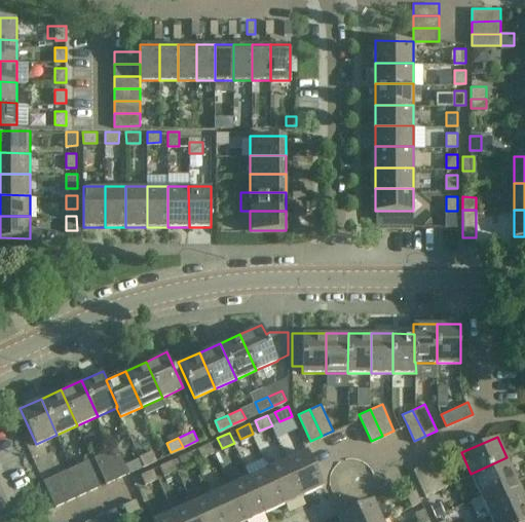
[(197,447),(202,457),(215,451),(211,441),(197,447)]
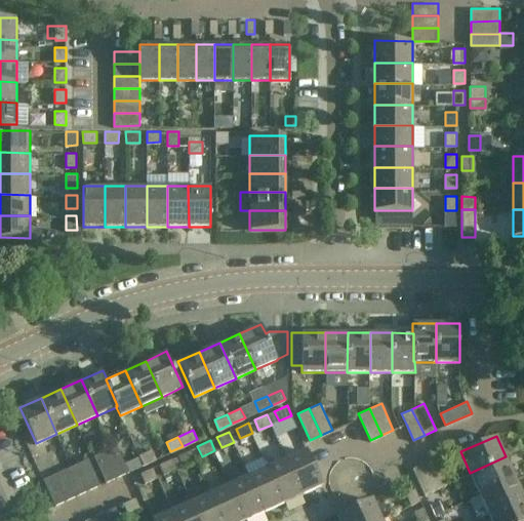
[(117,444),(105,450),(117,476),(129,471),(130,470),(144,464),(139,455),(125,463),(117,444)]
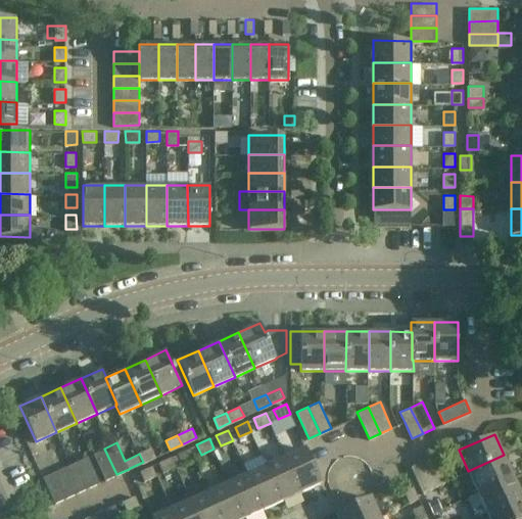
[(139,454),(143,462),(156,456),(151,446),(139,453),(139,454)]
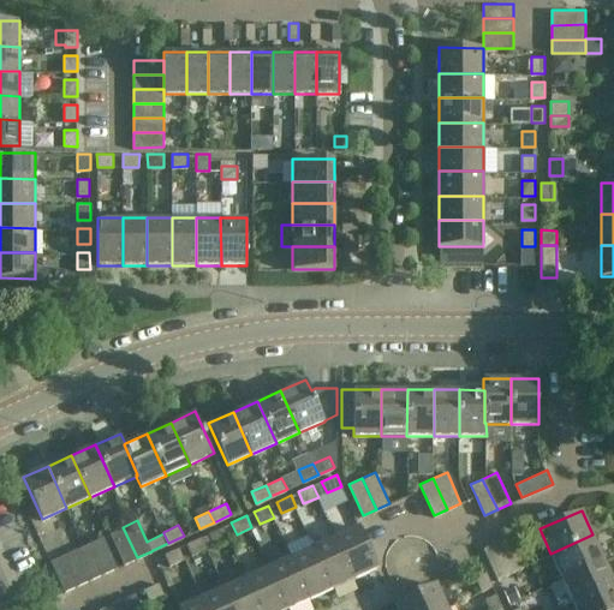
[(379,567),(359,525),(335,536),(355,576),(379,567)]
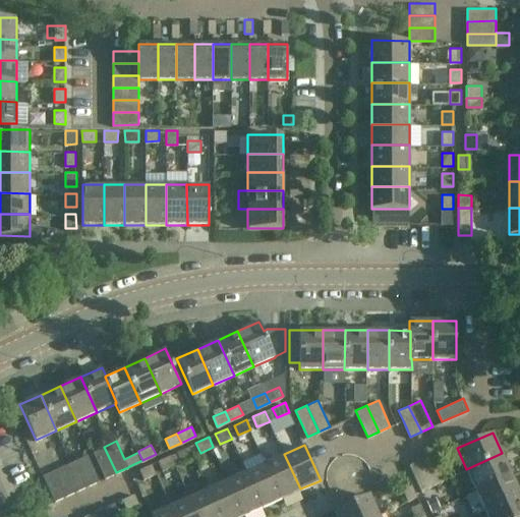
[(189,446),(177,452),(181,461),(194,455),(189,446)]
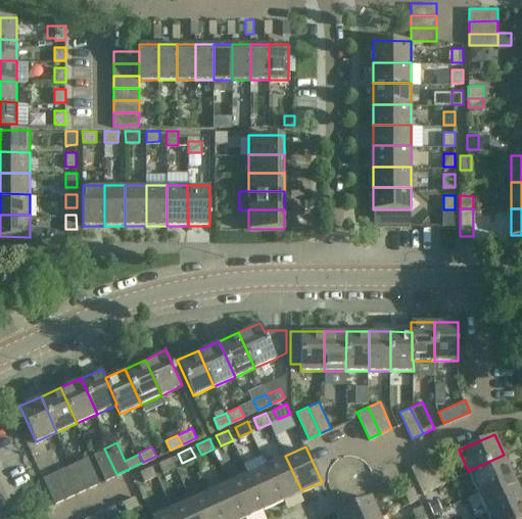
[(94,453),(105,479),(116,474),(104,449),(94,453)]
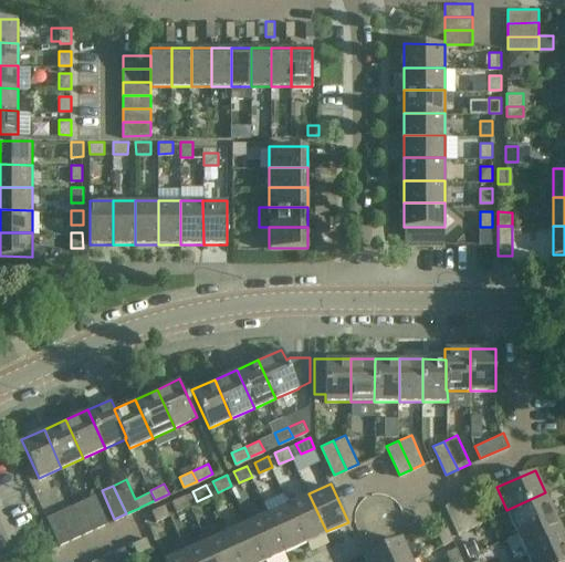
[(545,492),(506,510),(516,532),(555,514),(545,492)]
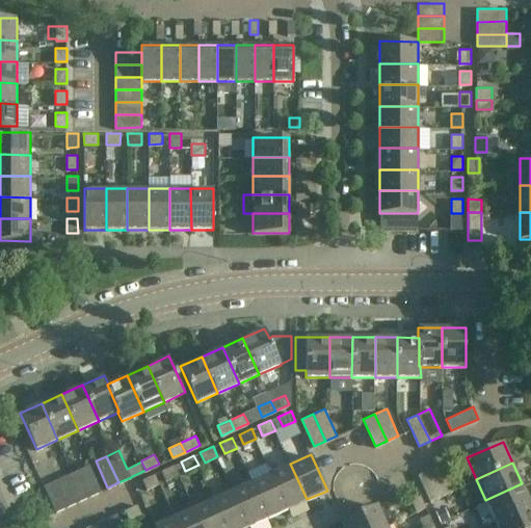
[(78,469),(90,495),(102,490),(89,464),(78,469)]
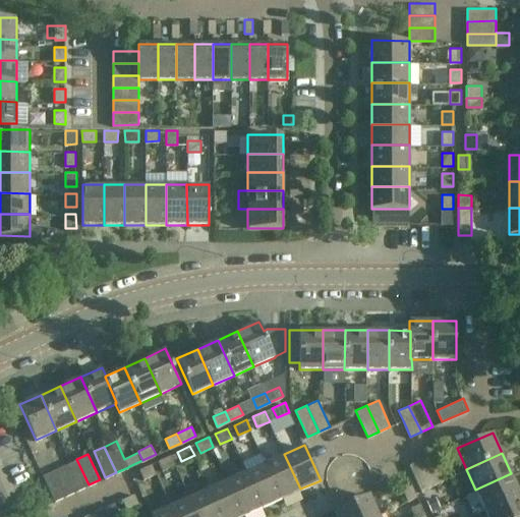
[(175,464),(171,454),(158,460),(163,470),(175,464)]
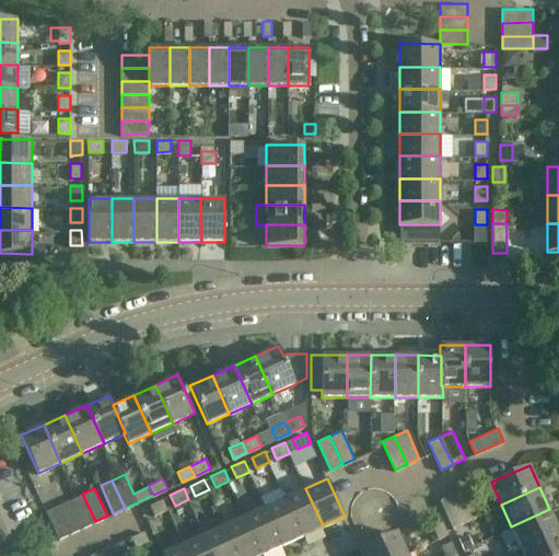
[(323,525),(305,488),(286,497),(302,535),(323,525)]
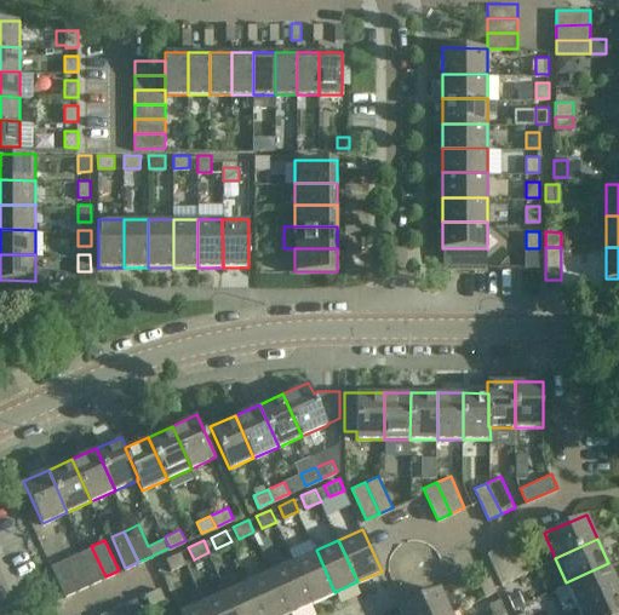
[(500,546),(515,578),(529,570),(515,540),(500,546)]
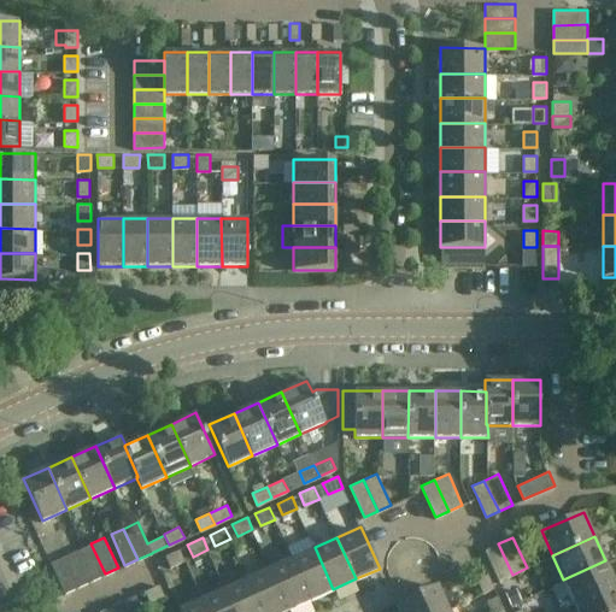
[(77,549),(92,581),(105,574),(91,543),(77,549)]
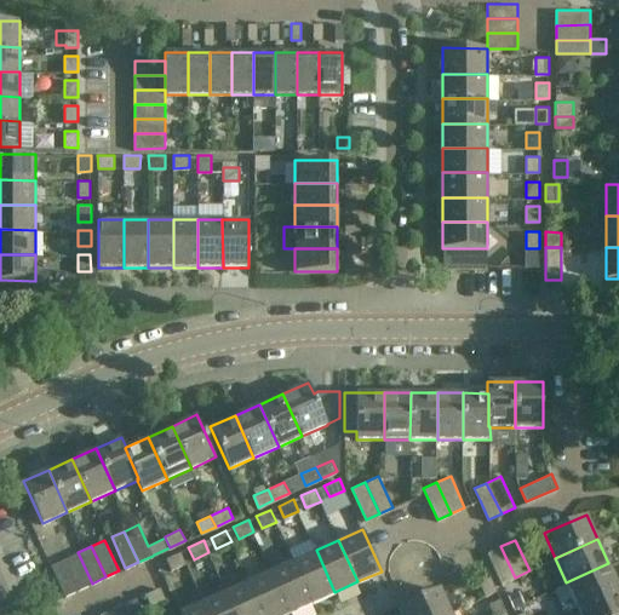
[(515,578),(500,546),(487,552),(502,582),(515,578)]
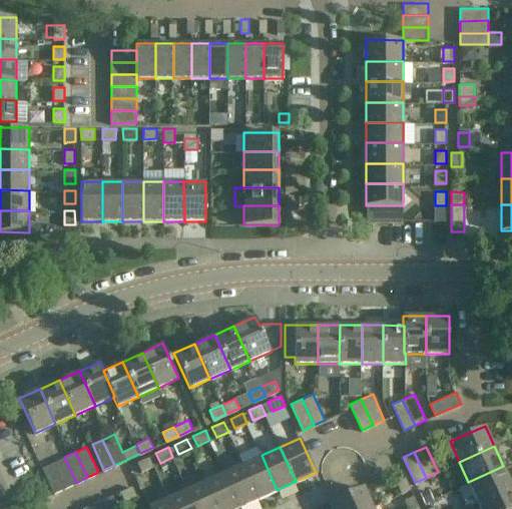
[(277,490),(262,455),(242,464),(259,498),(277,490)]
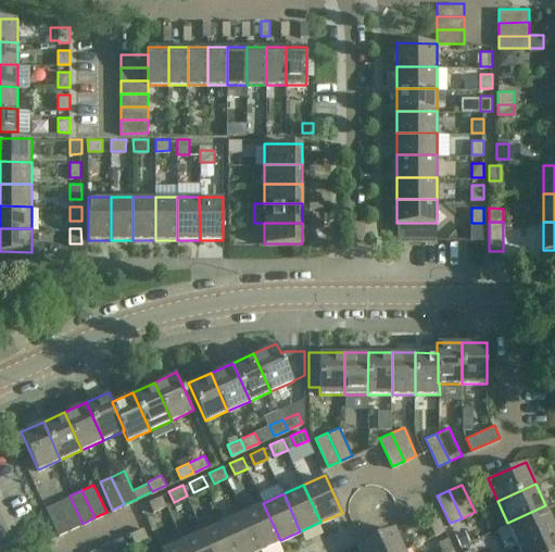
[(149,501),(153,511),(167,504),(162,494),(149,501)]
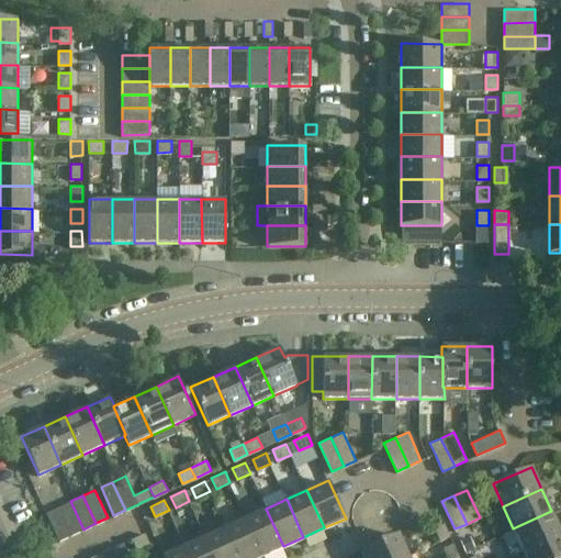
[(70,501),(58,506),(71,535),(83,529),(70,501)]
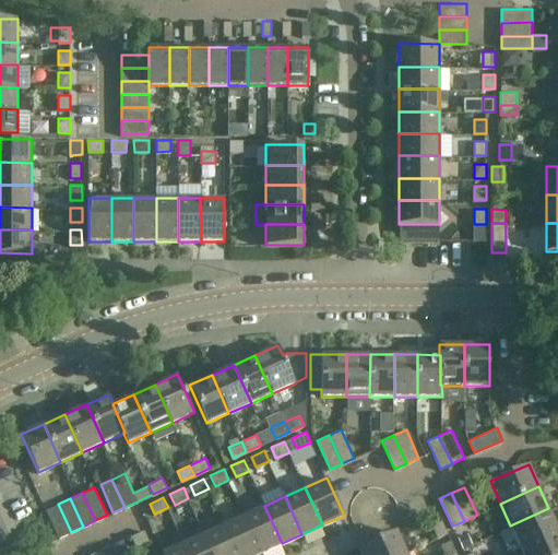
[(58,504),(46,510),(59,538),(71,532),(58,504)]
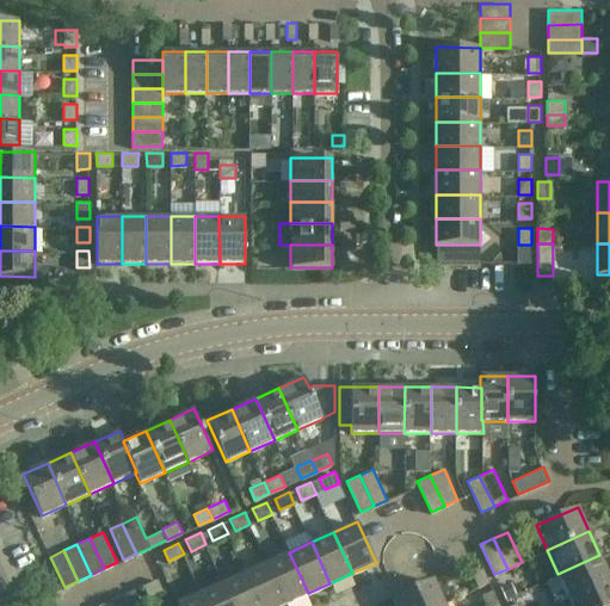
[(267,562),(285,604),(308,593),(289,552),(267,562)]
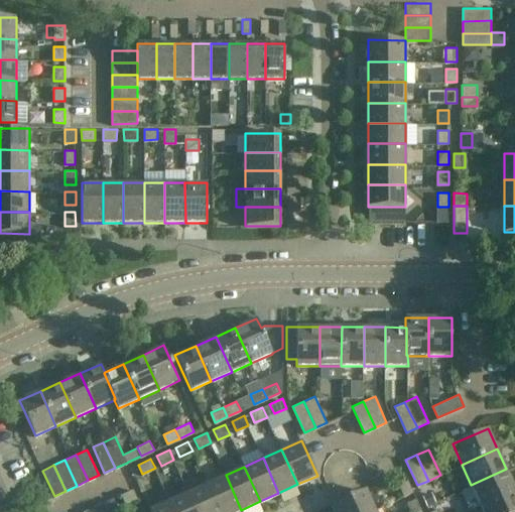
[(480,505),(514,488),(514,486),(506,469),(471,485),(480,505)]
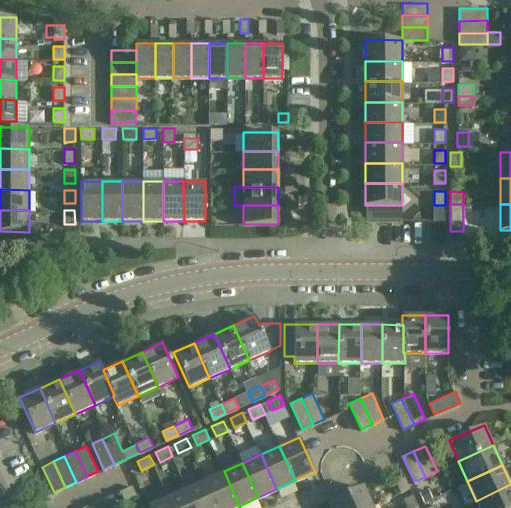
[(234,507),(239,506),(224,471),(205,480),(217,507),(234,507)]
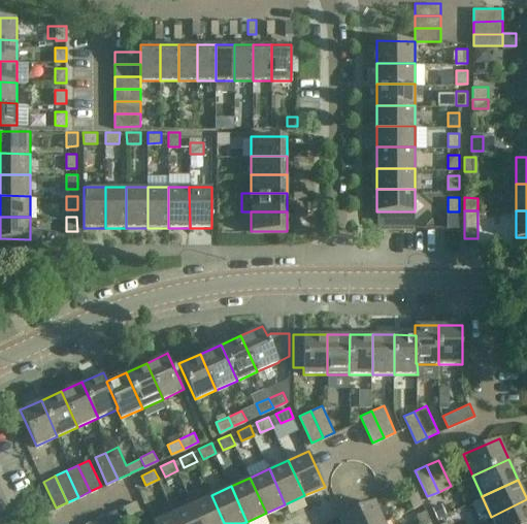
[(414,508),(423,502),(418,490),(407,494),(414,508)]
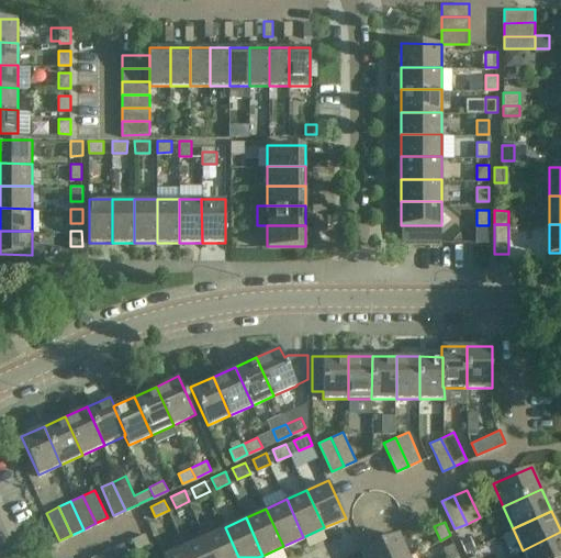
[(238,557),(225,527),(204,536),(214,557),(238,557)]
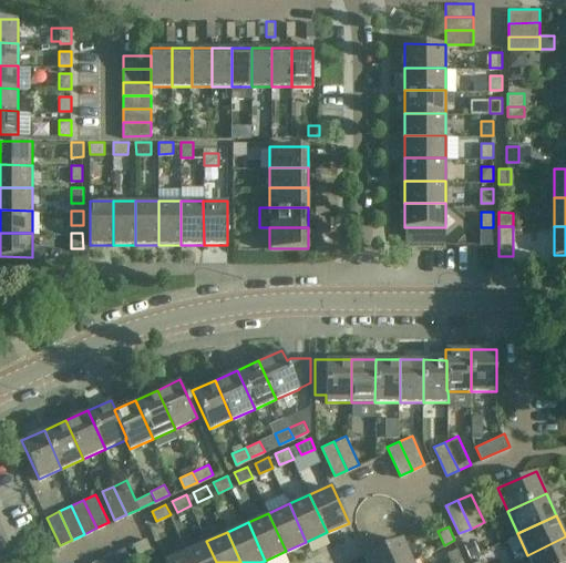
[(137,553),(151,548),(146,536),(133,543),(137,553)]
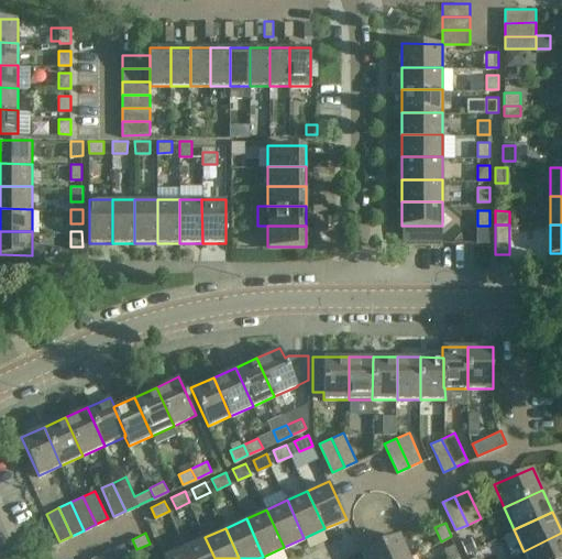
[(561,533),(524,551),(527,558),(561,558),(561,533)]
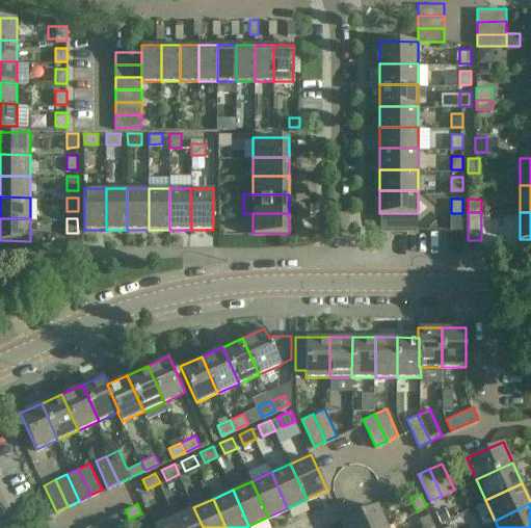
[(378,504),(342,521),(345,527),(378,527),(388,524),(378,504)]
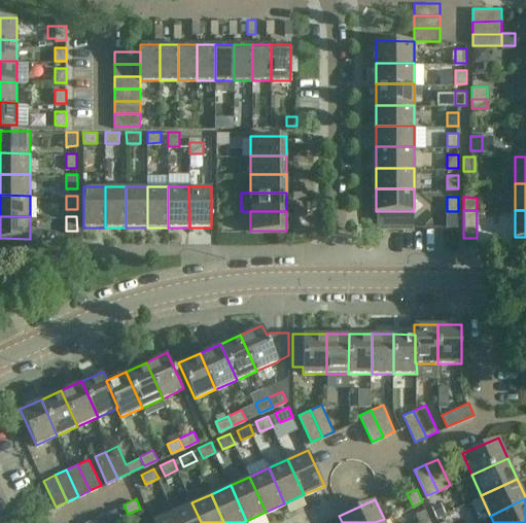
[(441,501),(432,506),(436,515),(445,511),(441,501)]
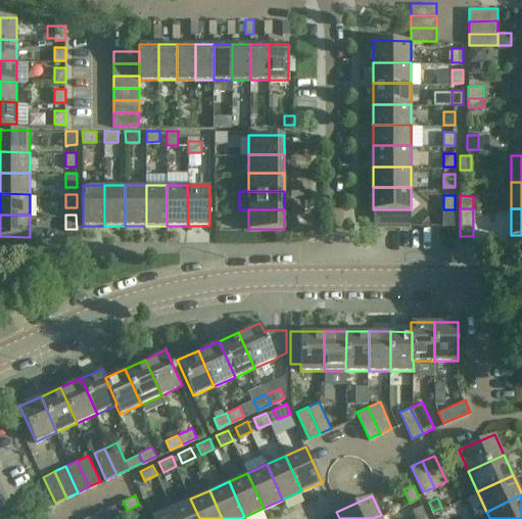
[(199,518),(190,499),(172,508),(177,518),(199,518)]
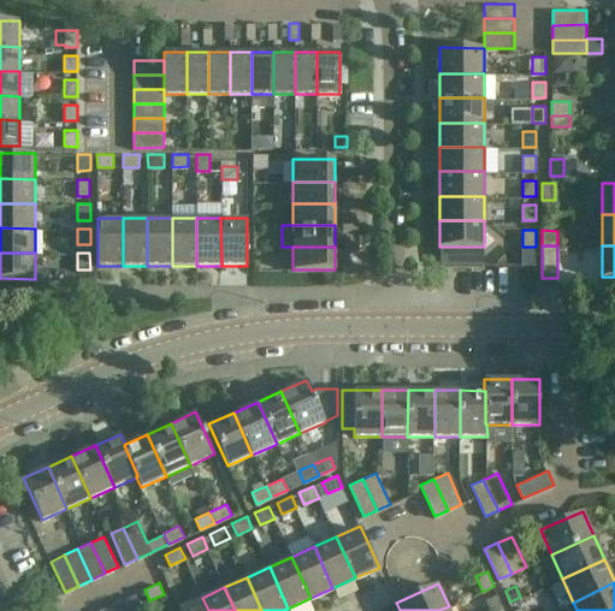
[(120,600),(125,610),(126,610),(141,605),(136,593),(120,600)]
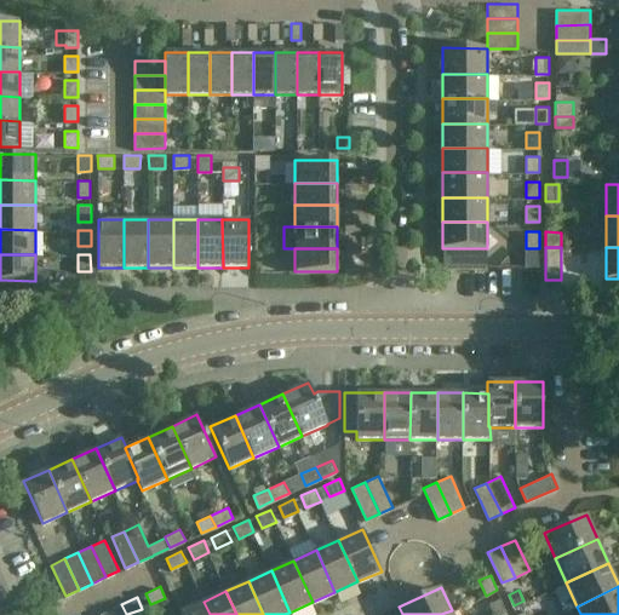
[(502,614),(508,613),(500,597),(488,603),(494,614),(502,614)]
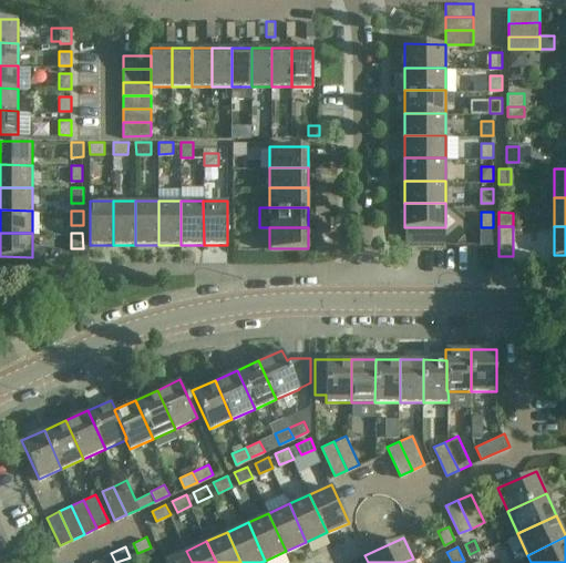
[(164,561),(165,562),(192,562),(186,551),(164,561)]
